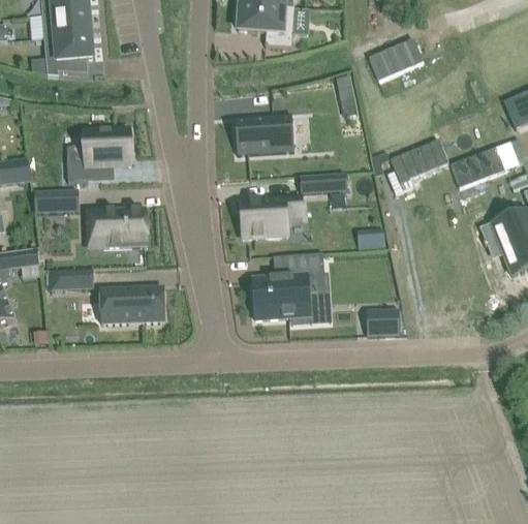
[(39,0),(41,14),(64,12),(88,10),(87,0),(39,0)]
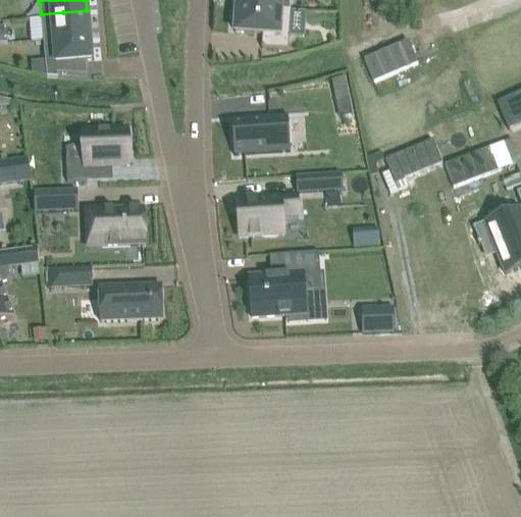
[(261,31),(260,44),(288,46),(290,7),(250,4),(233,3),(231,22),(235,22),(235,30),(261,31)]
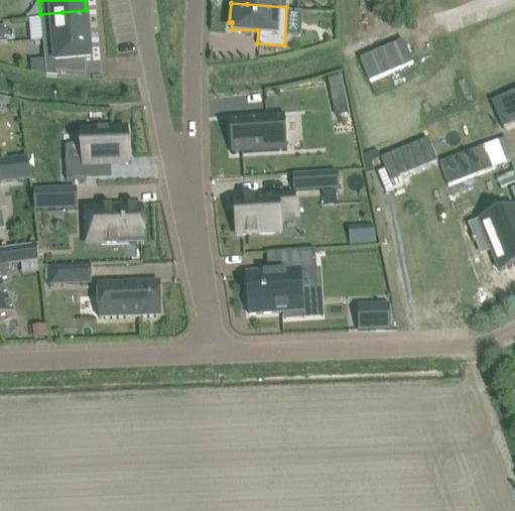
[(65,35),(88,33),(86,10),(62,12),(40,14),(42,37),(65,35)]
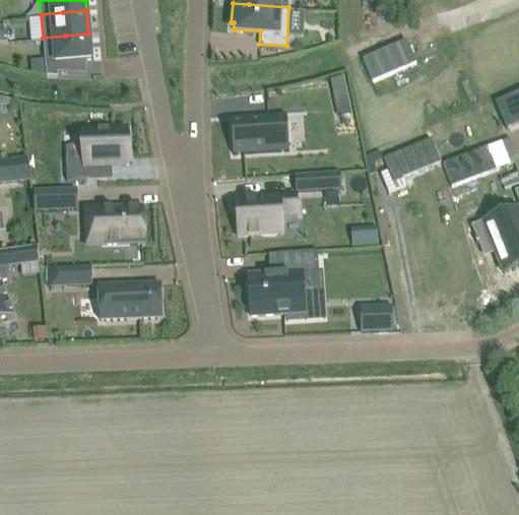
[(45,61),(90,57),(88,34),(65,36),(43,38),(45,61)]
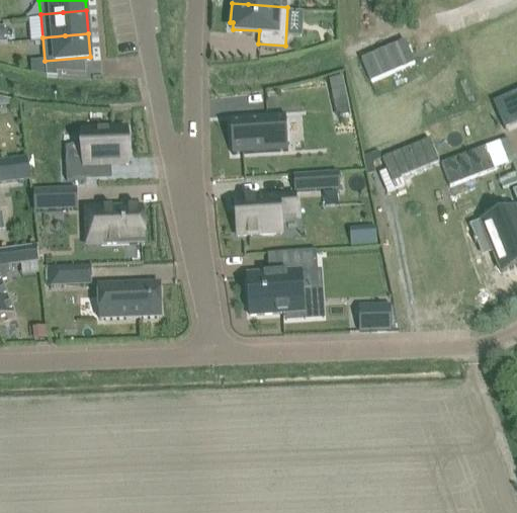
[(405,37),(360,57),(370,79),(414,60),(409,49),(405,37)]
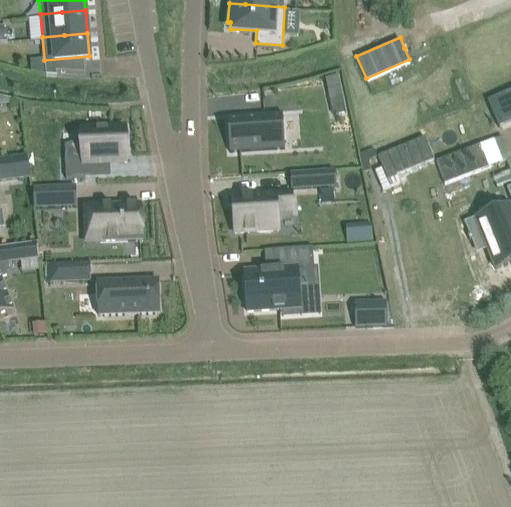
[(337,72),(324,75),(327,85),(339,83),(337,72)]
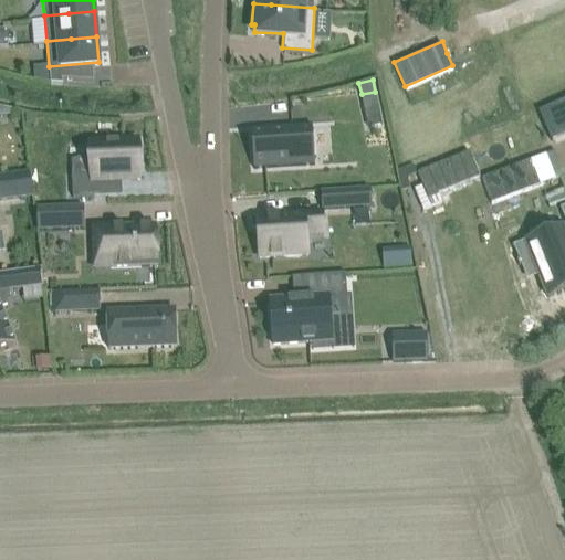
[(564,94),(537,107),(550,136),(564,128),(564,94)]
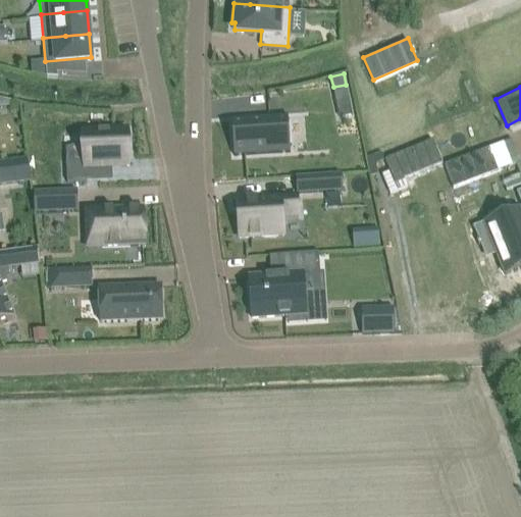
[(287,112),(230,116),(233,152),(290,148),(287,112)]
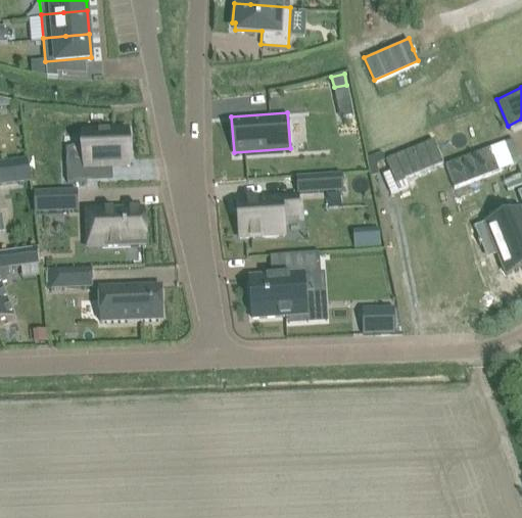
[(65,157),(66,179),(86,178),(85,163),(111,162),(110,155),(128,154),(127,127),(82,129),(83,156),(65,157)]
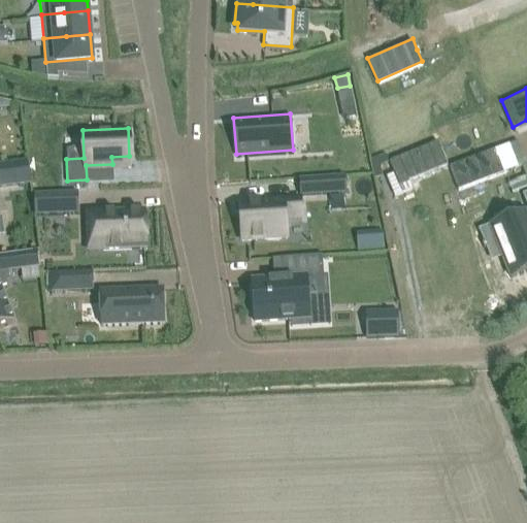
[(517,137),(504,142),(514,165),(525,161),(517,137)]
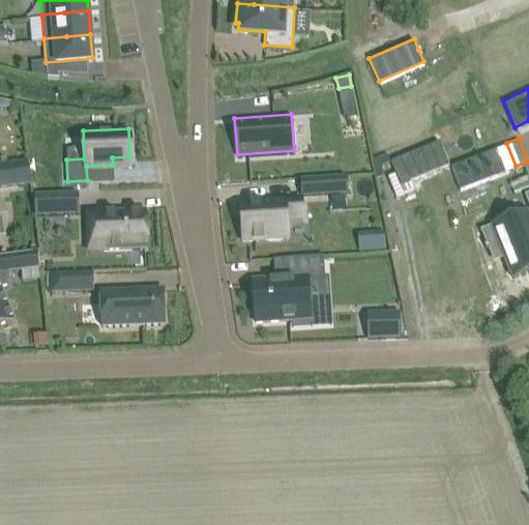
[(394,171),(387,174),(395,193),(413,186),(410,178),(448,162),(439,139),(390,158),(394,171)]
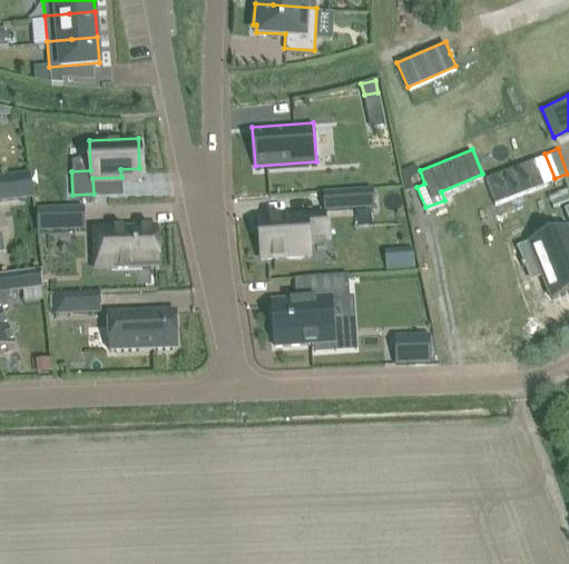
[(536,157),(484,176),(494,201),(546,182),(536,157)]
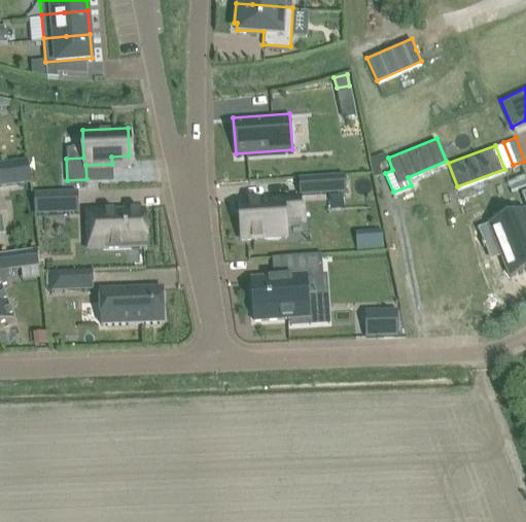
[(0,182),(29,178),(27,158),(0,161),(0,182)]
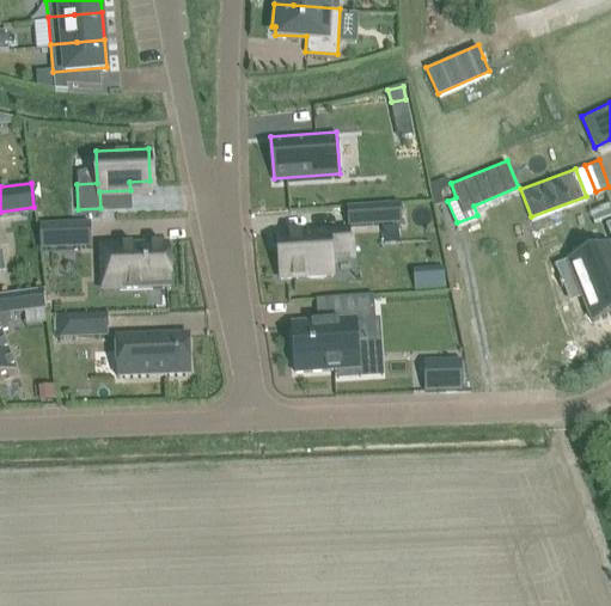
[(347,203),(348,222),(401,219),(399,200),(347,203)]
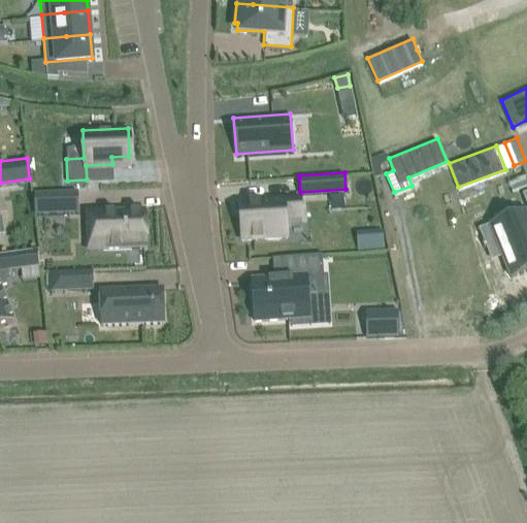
[(77,209),(76,189),(35,190),(35,211),(77,209)]
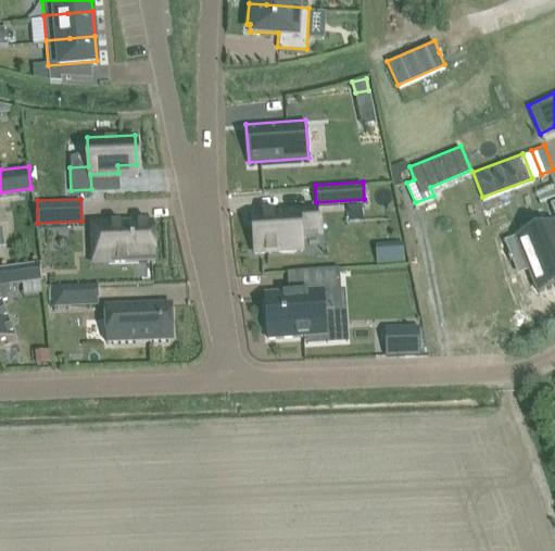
[(553,221),(516,235),(538,289),(554,282),(554,199),(545,203),(553,221)]
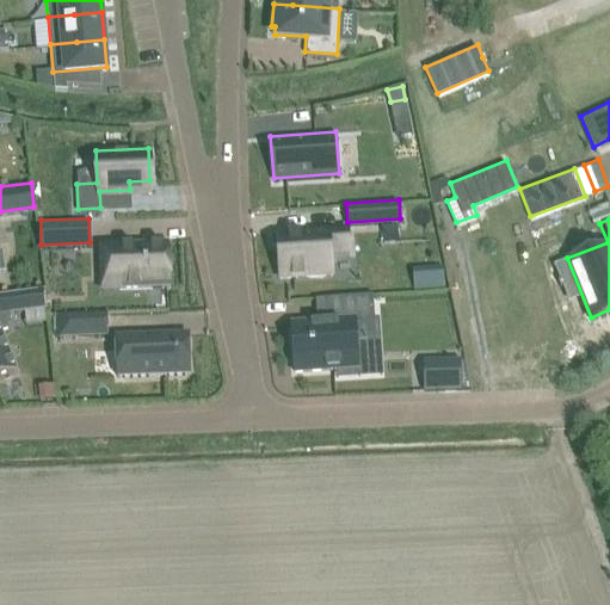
[(349,248),(347,227),(276,232),(279,273),(332,270),(330,249),(349,248)]
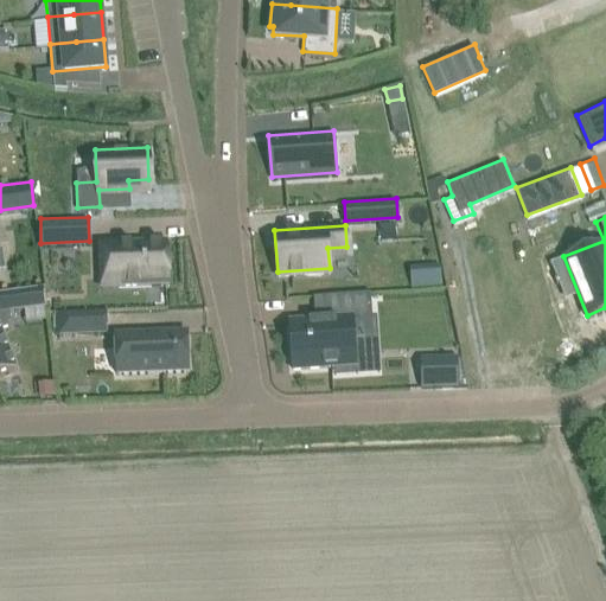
[(99,241),(100,267),(116,267),(117,283),(168,281),(166,238),(99,241)]
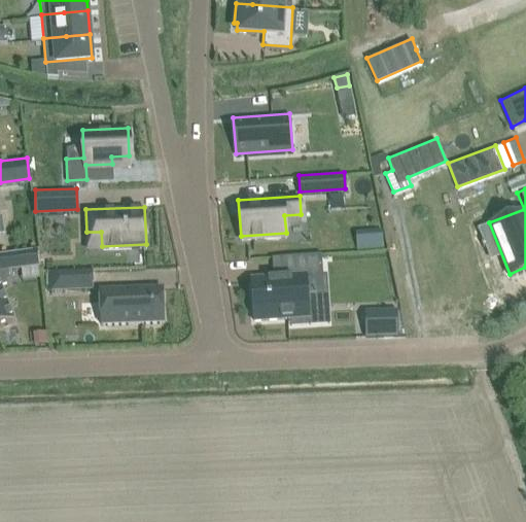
[(18,250),(0,252),(0,323),(13,318),(0,282),(8,279),(6,267),(20,266),(18,250)]
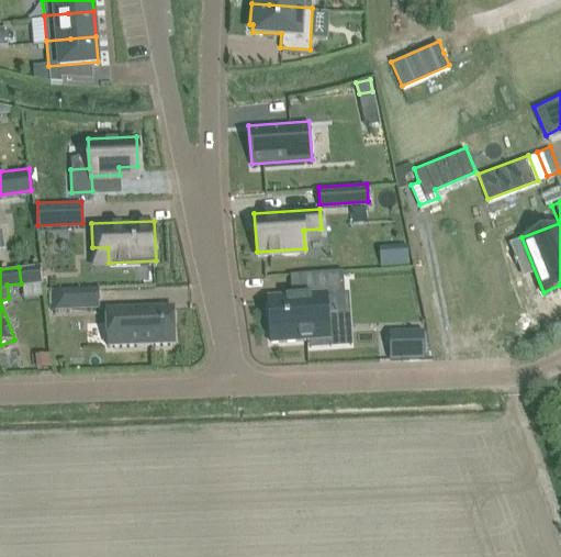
[(299,293),(267,296),(270,338),(328,334),(327,309),(345,308),(341,268),(298,271),(299,293)]
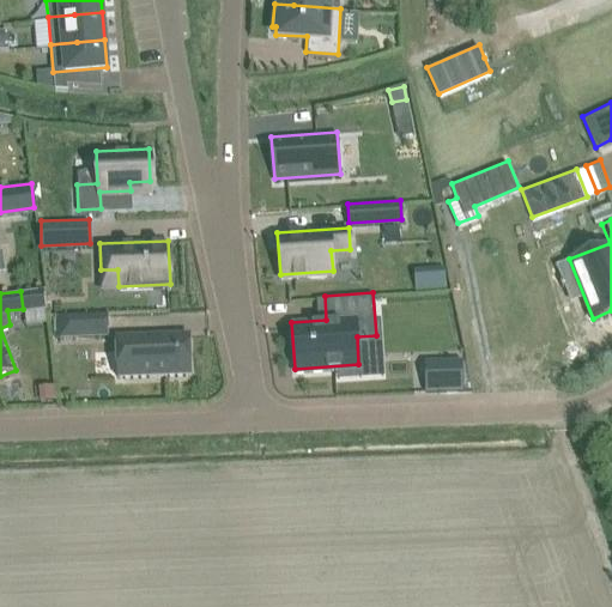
[(105,310),(59,311),(60,333),(107,332),(105,310)]
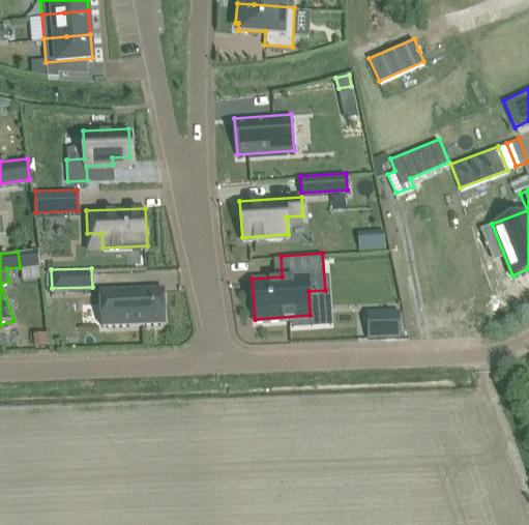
[(164,321),(162,286),(99,289),(101,324),(164,321)]
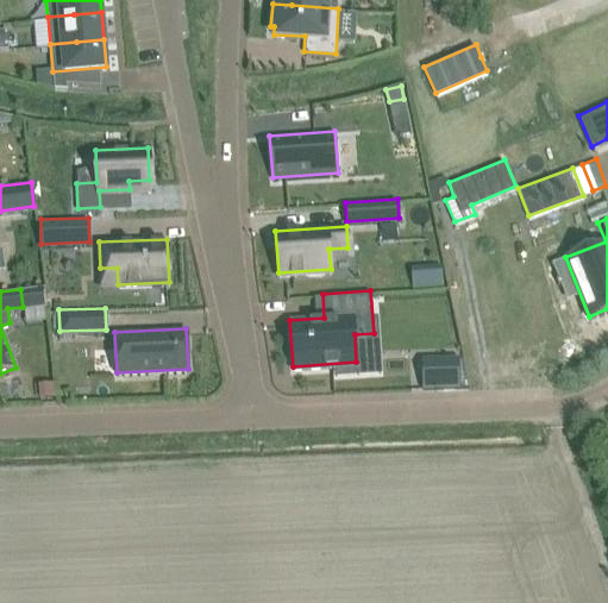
[(437,356),(420,356),(421,369),(421,385),(459,384),(458,355),(437,356)]
